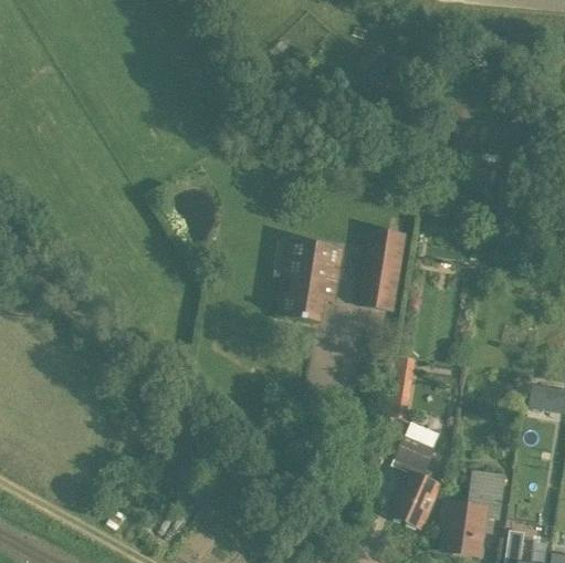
[(369,227),(361,281),(397,287),(406,232),(405,232),(369,227)]
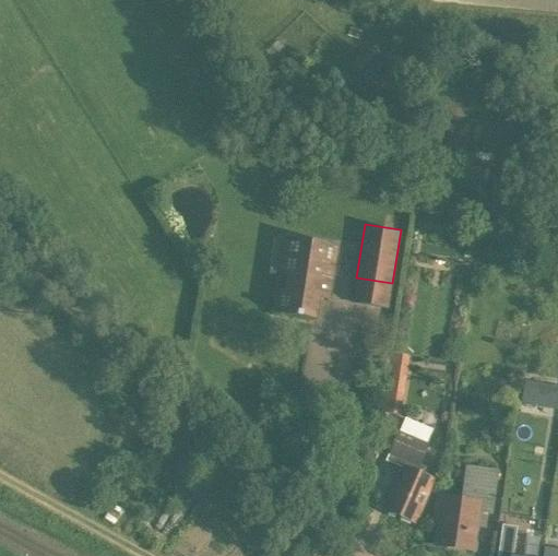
[(327,293),(335,243),(289,235),(283,271),(291,272),(288,288),(281,287),(276,311),(312,317),(317,292),(327,293)]
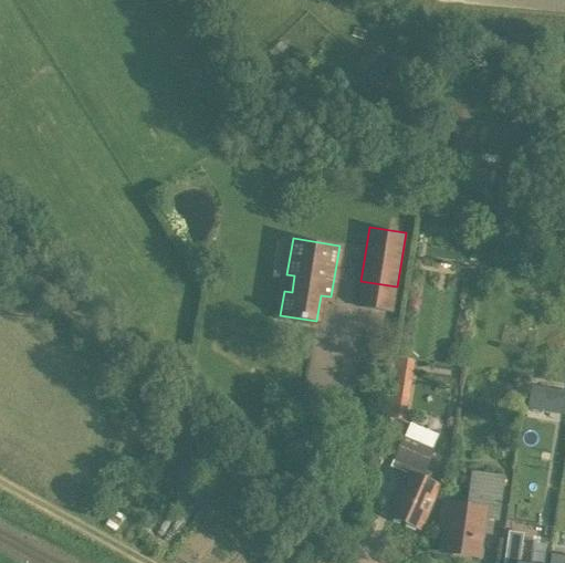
[(394,354),(384,424),(391,425),(393,416),(406,418),(415,357),(394,354)]
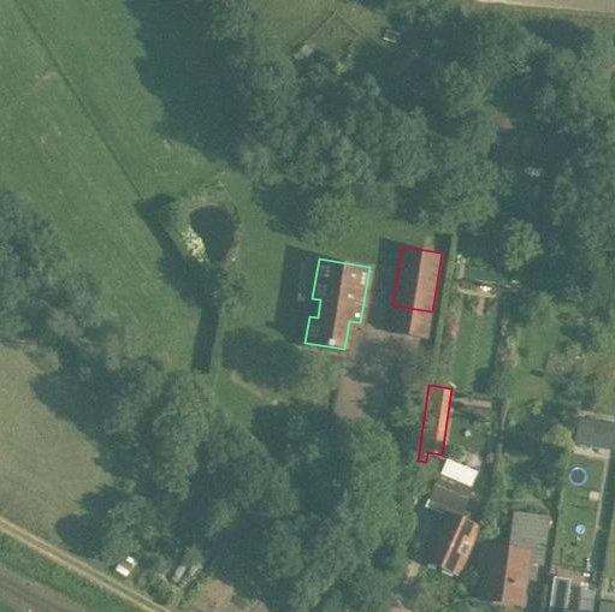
[(591,440),(596,415),(579,413),(575,438),(591,440)]
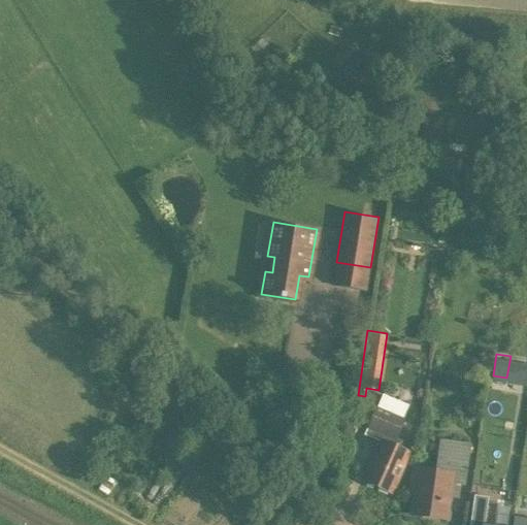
[(381,439),(364,479),(392,491),(408,451),(394,445),(408,409),(381,397),(365,432),(381,439)]
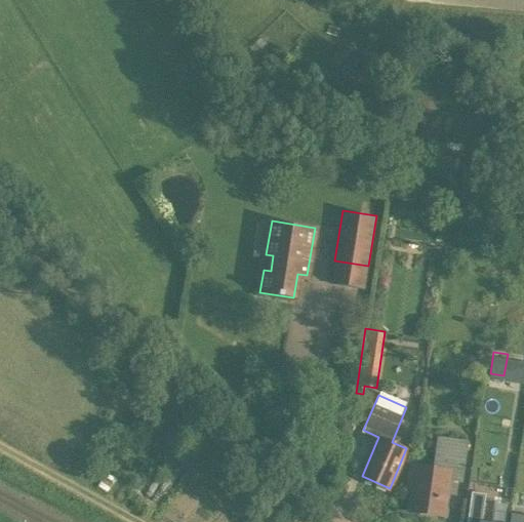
[(412,494),(410,510),(444,514),(449,479),(462,481),(469,440),(439,436),(434,468),(412,465),(408,494),(412,494)]
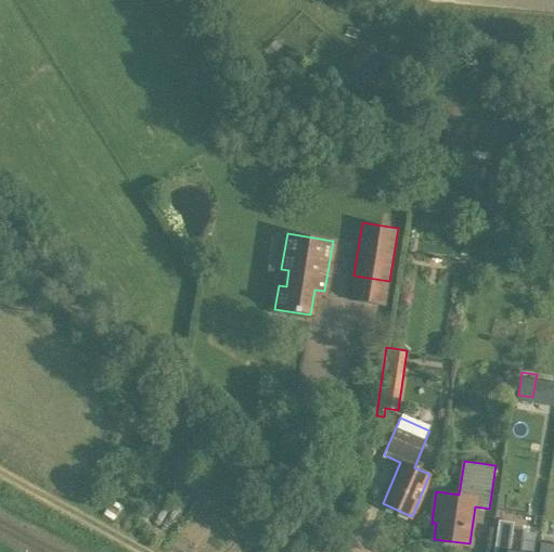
[(509,551),(515,521),(499,518),(493,551),(509,551)]
